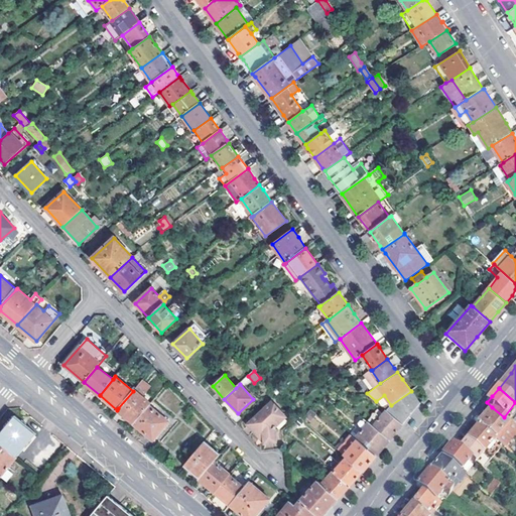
[(134,422),(149,405),(151,403),(134,389),(133,391),(118,408),(134,422)]
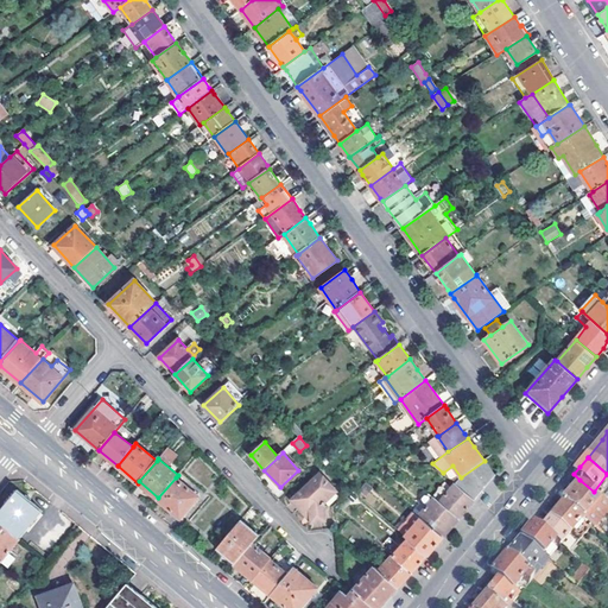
[(341,461),(334,466),(340,474),(348,468),(341,461)]
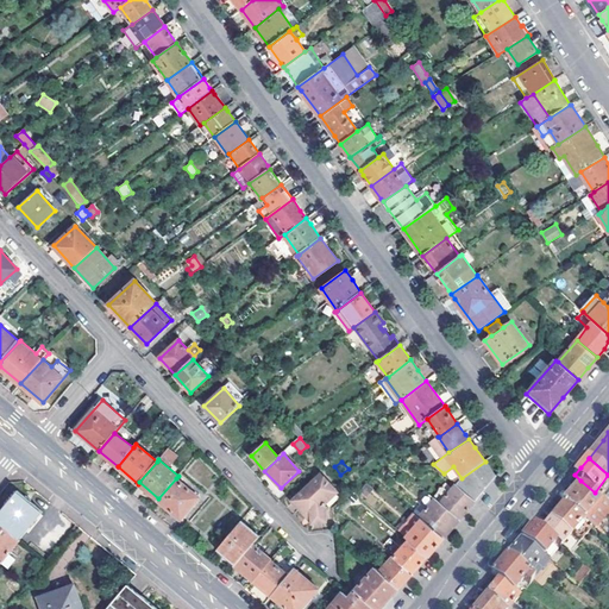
[(456,484),(475,501),(487,489),(496,476),(485,462),(462,478),(456,484)]
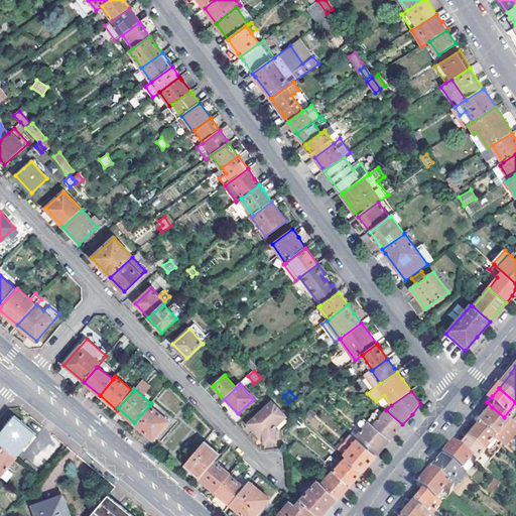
[(515,402),(504,417),(511,423),(515,417),(515,402)]
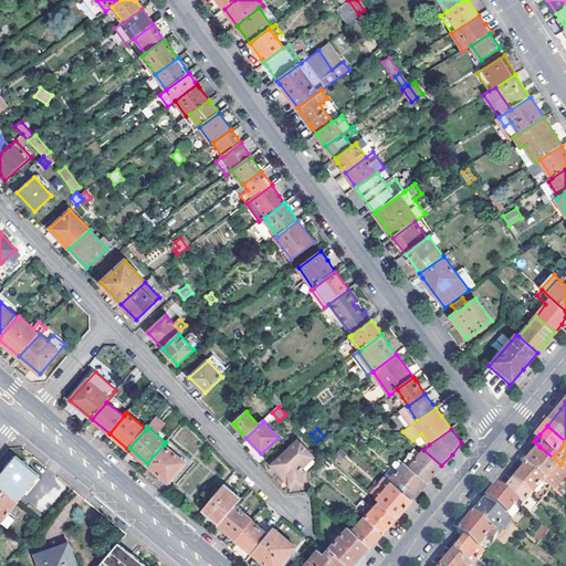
[(299,442),(272,465),(291,485),(303,484),(302,471),(302,468),(313,458),(299,442)]
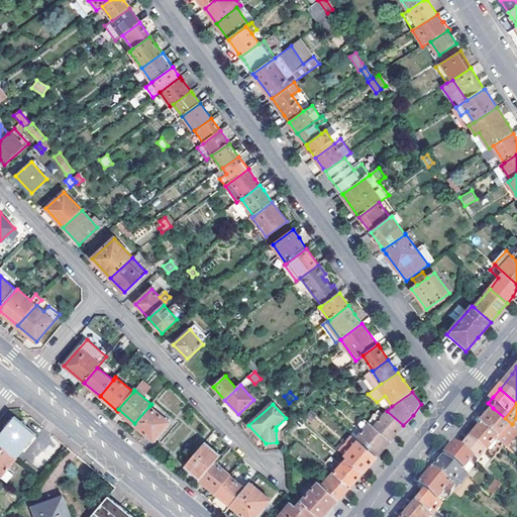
[(169,423),(149,406),(134,423),(134,424),(153,440),(169,423)]
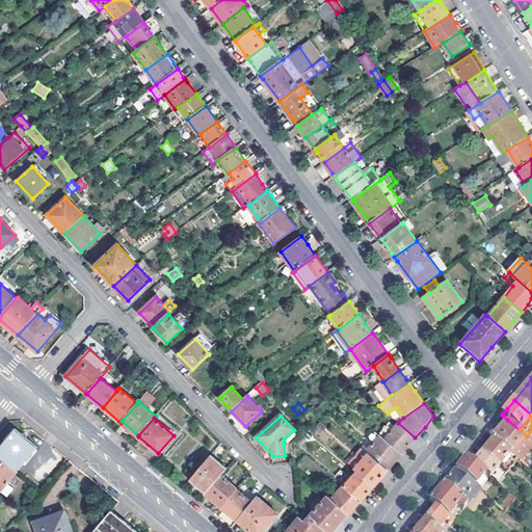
[(493,427),(486,433),(495,440),(517,459),(522,462),(531,452),(531,453),(531,441),(527,436),(520,430),(507,420),(499,431),(493,427)]
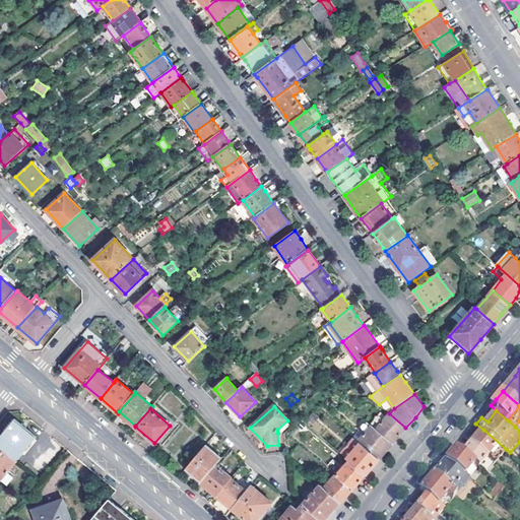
[(376,430),(392,444),(394,441),(405,428),(389,413),(376,430)]
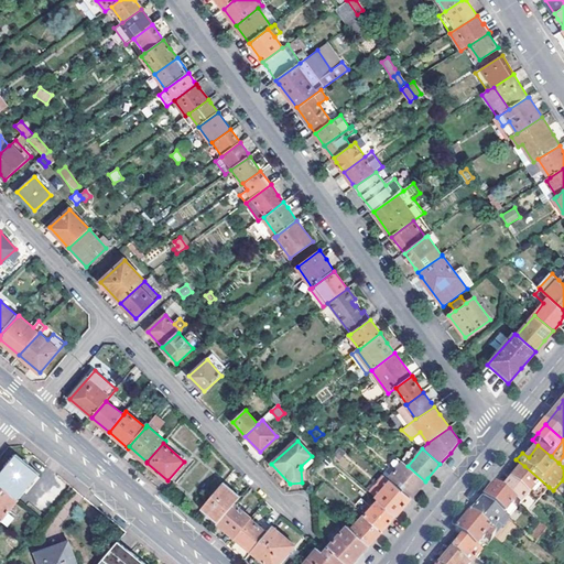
[(17,455),(0,474),(0,484),(19,500),(39,475),(17,455)]
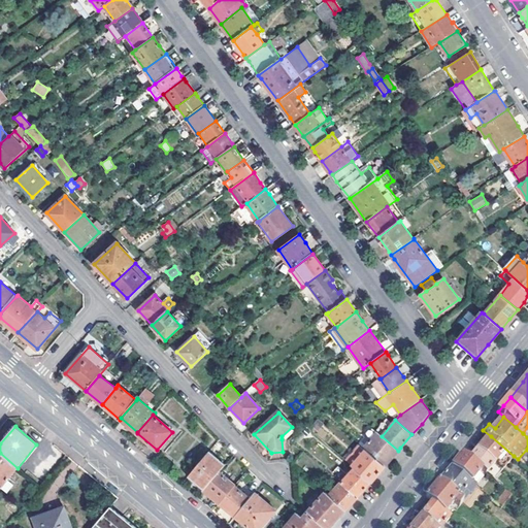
[(377,432),(363,449),(385,466),(393,457),(398,451),(382,436),(377,432)]
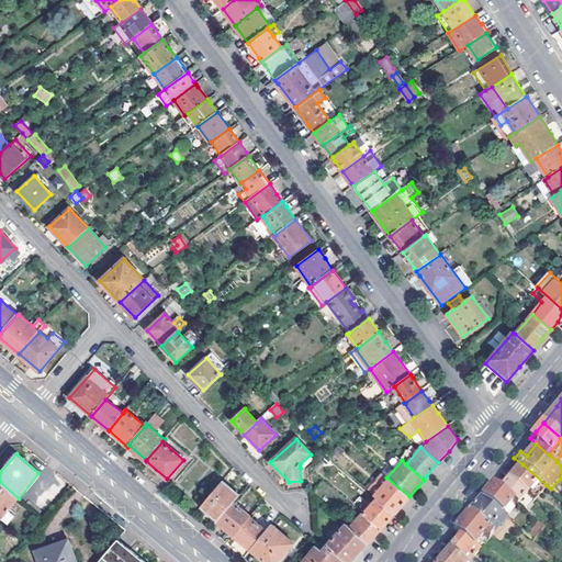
[(535,498),(547,485),(523,464),(510,478),(527,492),(535,498)]
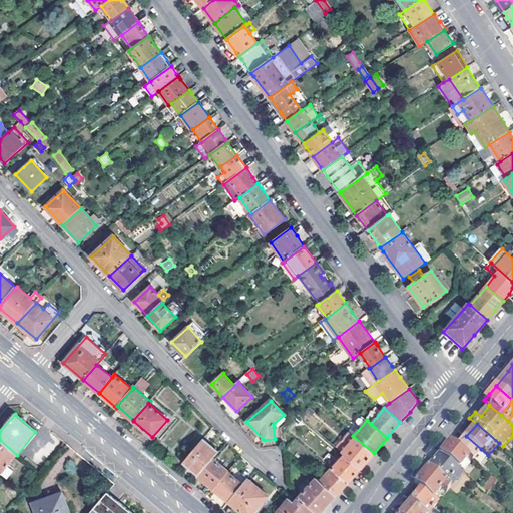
[(336,447),(345,454),(361,468),(372,456),(374,453),(353,436),(349,432),(336,447)]
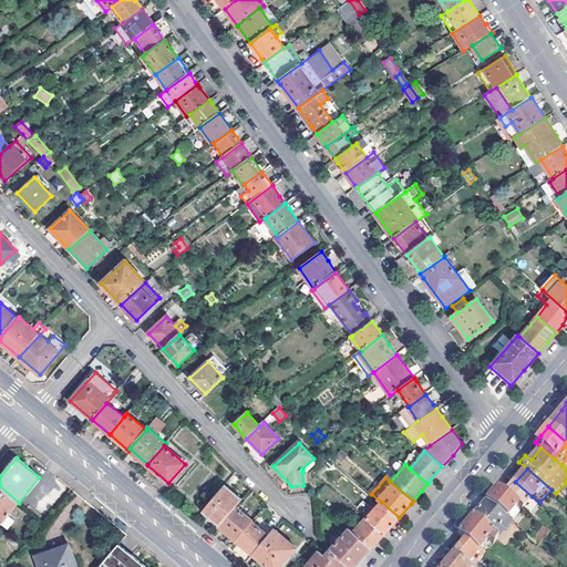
[(522,508),(532,496),(515,482),(505,494),(517,504),(522,508)]
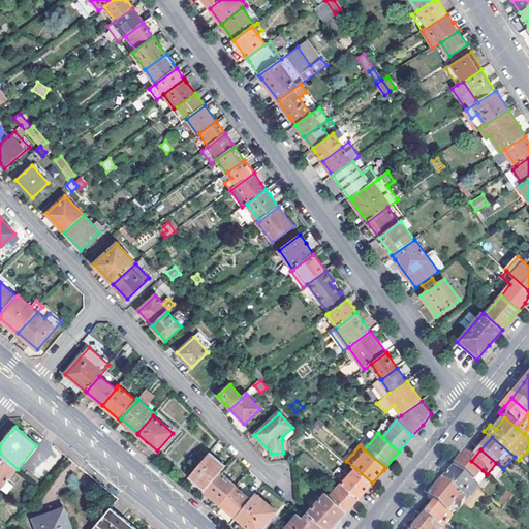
[(220,472),(226,465),(210,453),(188,477),(205,491),(220,472)]
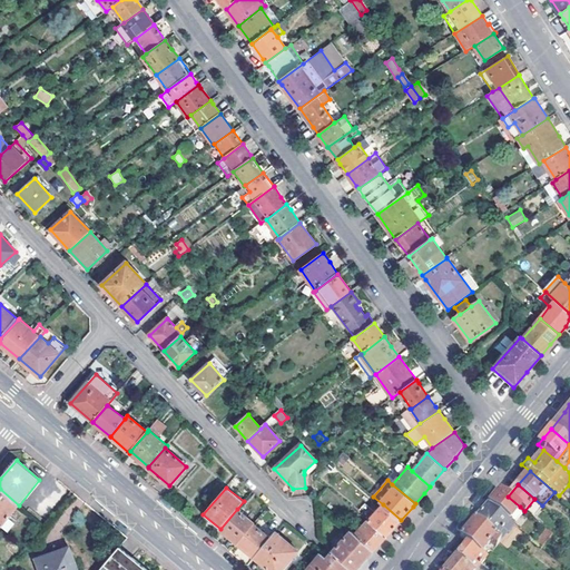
[(0,524),(1,527),(10,516),(19,505),(0,489),(0,524)]
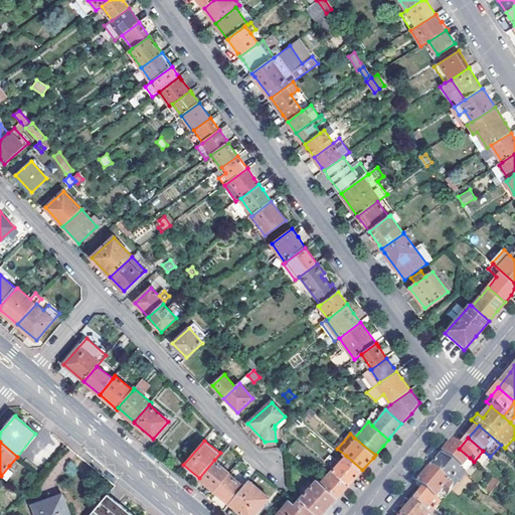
[(459,449),(452,443),(445,451),(442,454),(460,469),(470,458),(459,449)]
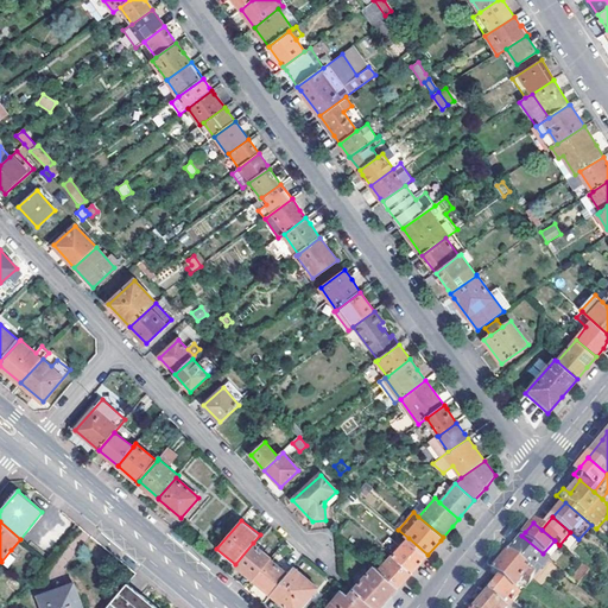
[(529,572),(545,555),(543,553),(521,536),(519,539),(506,555),(529,572)]
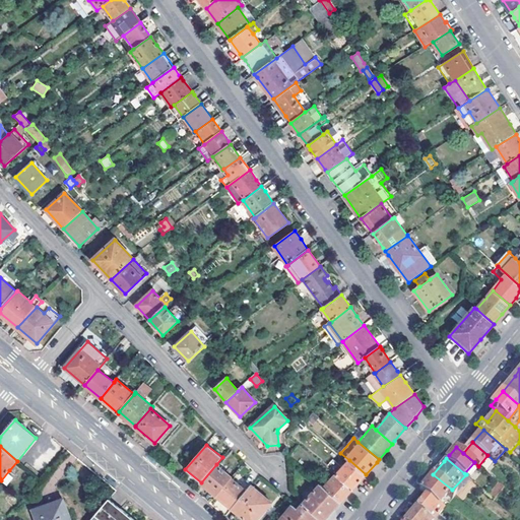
[(349,460),(336,475),(353,489),(363,478),(366,474),(349,460)]
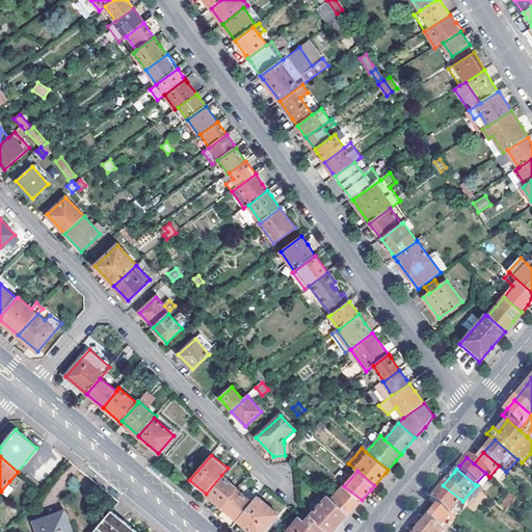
[(237,488),(221,475),(206,494),(221,507),(236,489),(237,488)]
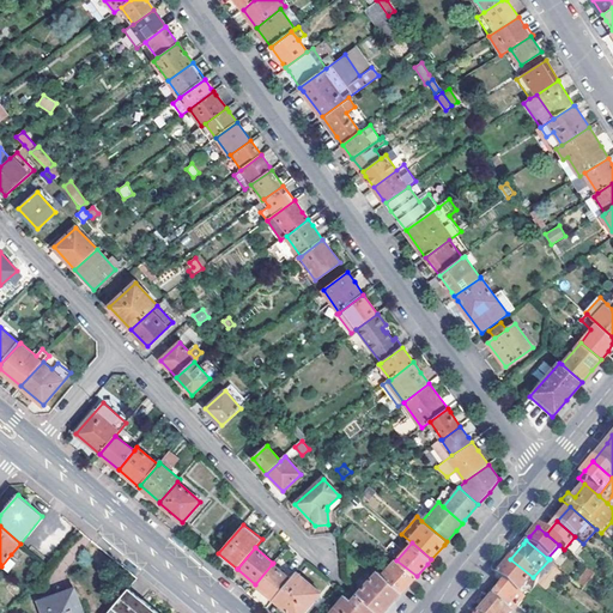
[(19,562),(11,554),(1,566),(10,572),(19,562)]
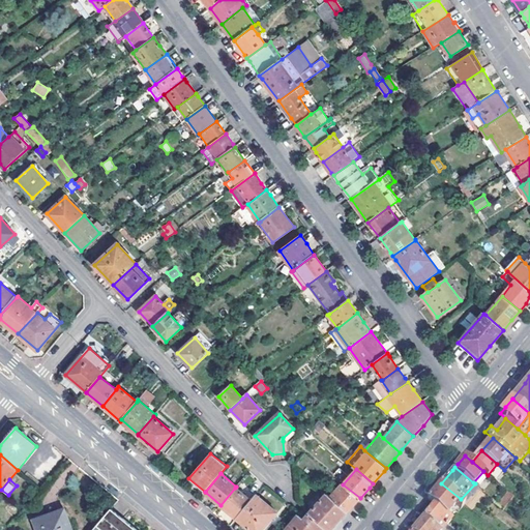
[(360,498),(343,484),(343,483),(330,498),(347,512),(356,502),(360,498)]
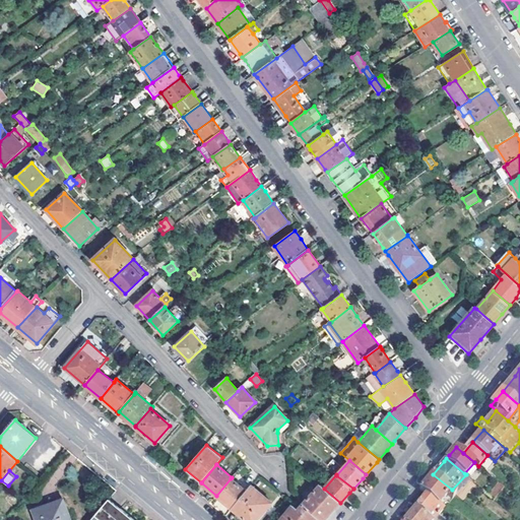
[(423,486),(419,490),(427,496),(439,506),(448,494),(452,498),(456,494),(452,490),(433,474),(426,482),(423,486)]
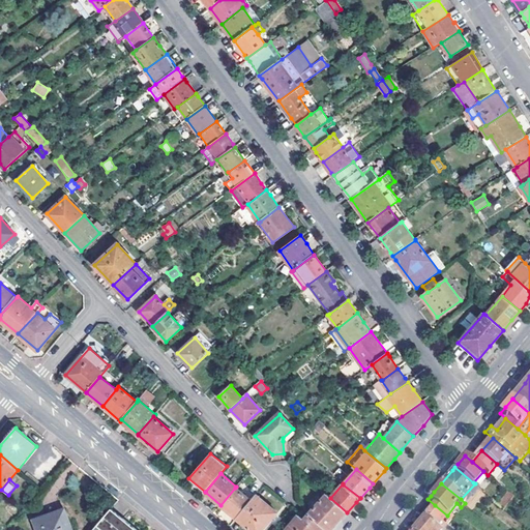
[(236,519),(252,500),(235,488),(221,505),(236,519)]
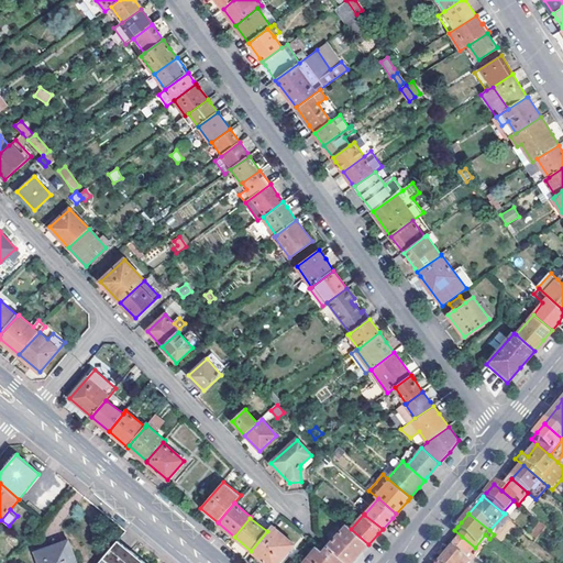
[(329,544),(344,560),(348,562),(351,562),(360,554),(368,544),(351,529),(346,525),(339,533),(329,544)]
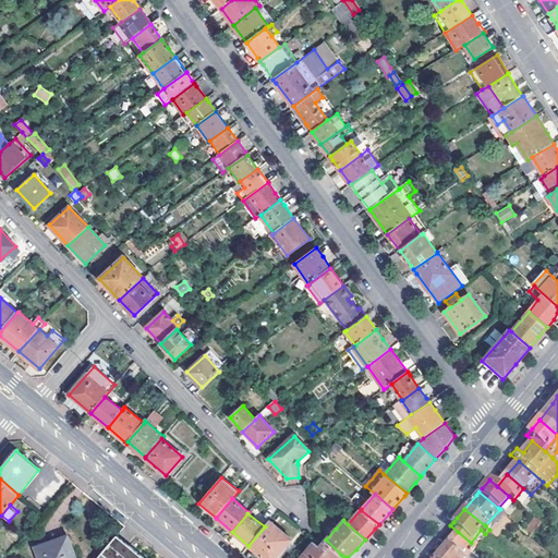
[(526,531),(532,535),(542,524),(536,520),(526,531)]
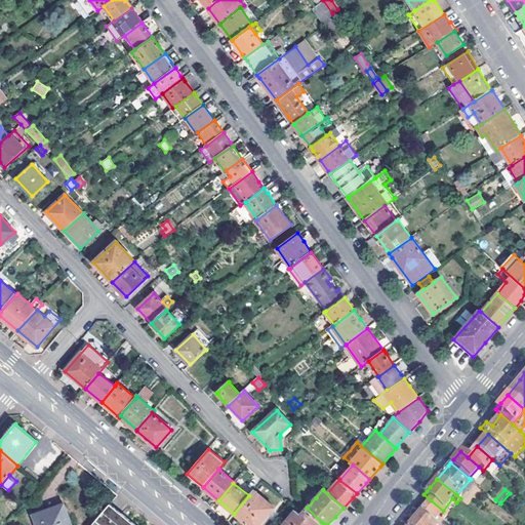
[(249,495),(234,514),(248,524),(258,524),(275,507),(253,490),(249,495)]
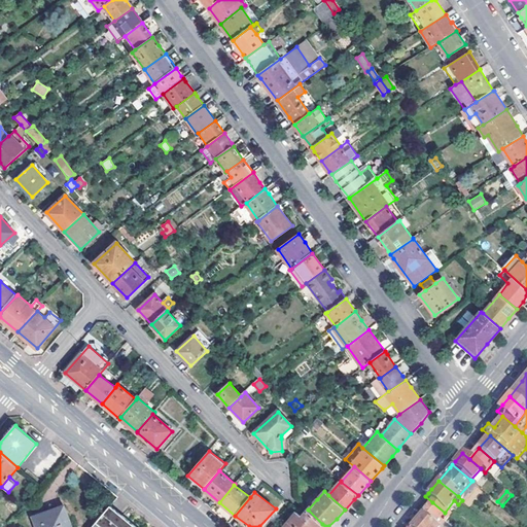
[(112,526),(125,513),(112,502),(96,523),(101,526),(112,526)]
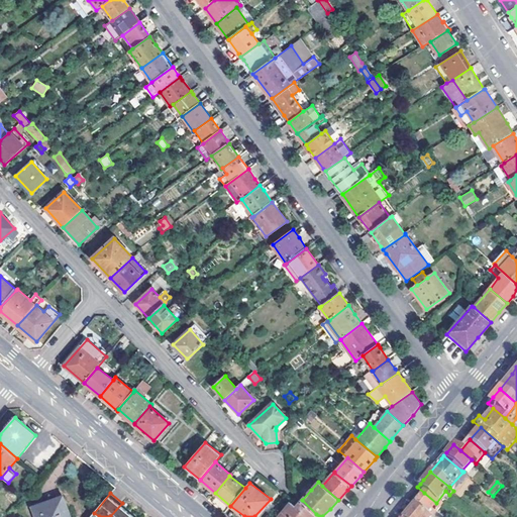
[(426,516),(432,516),(441,507),(436,503),(424,493),(413,506),(426,516)]
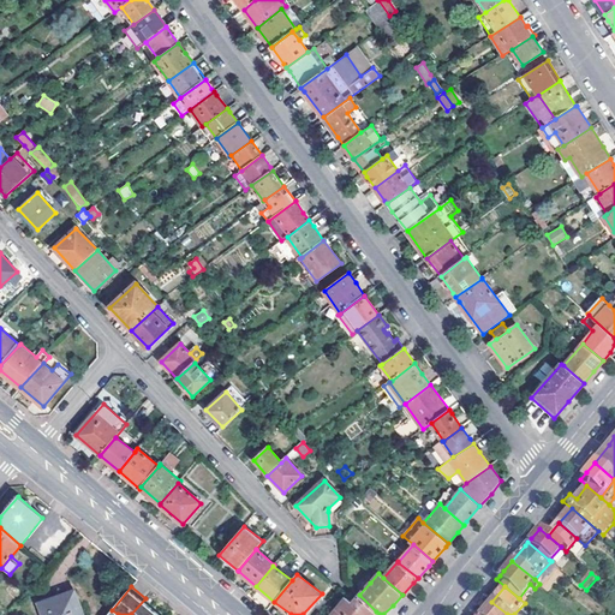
[(81,614),(72,590),(37,603),(42,614),(81,614)]
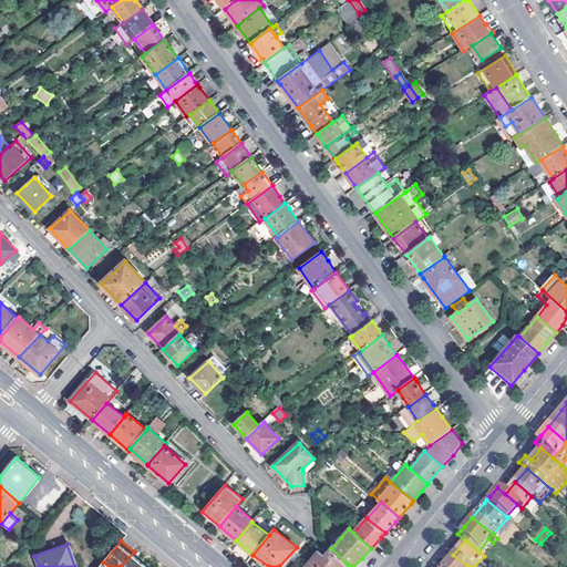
[(331,548),(326,556),(338,566),(343,566),(347,564),(331,548)]
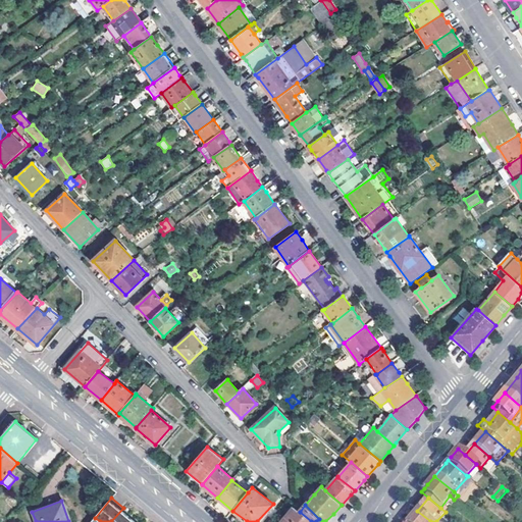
[(294,507),(280,521),(311,521),(300,512),(294,507)]
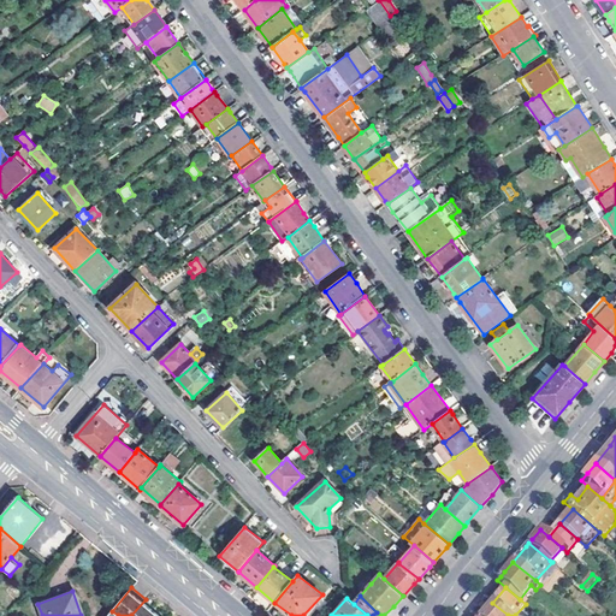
[(165,615),(146,599),(131,615),(165,615)]
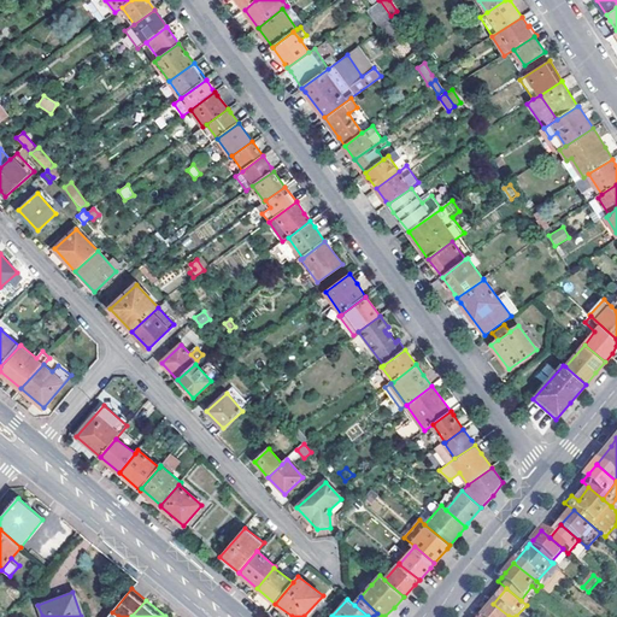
[(509,616),(493,604),(481,616),(509,616)]
